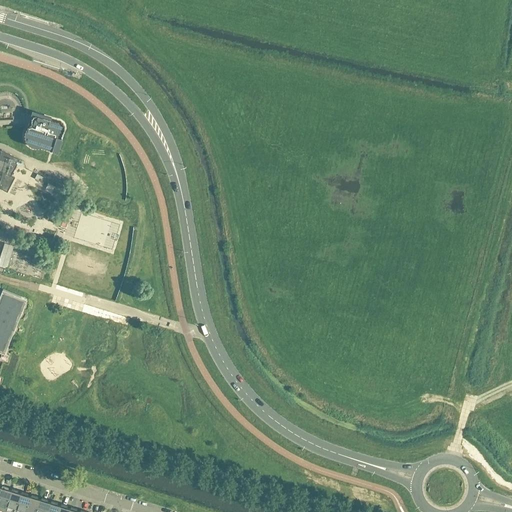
[(58,121),(57,121),(51,119),(52,117),(32,111),(31,115),(28,125),(30,125),(29,126),(28,127),(27,128),(26,129),(26,130),(25,132),(25,134),(25,135),(25,137),(25,139),(25,140),(26,141),(27,143),(27,144),(28,145),(29,146),(31,146),(32,147),(33,148),(34,148),(36,148),(38,148),(40,148),(41,148),(52,151),(58,153),(62,139),(61,138),(63,133),(63,132),(64,131),(64,130),(64,129),(65,128),(64,127),(64,126),(64,125),(63,124),(62,123),(61,122),(60,122),(58,121)]
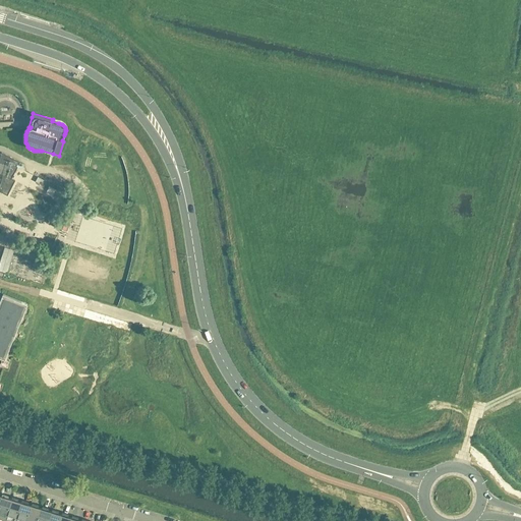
[(0,191),(7,195),(15,180),(11,179),(19,162),(1,153),(0,152),(0,191)]
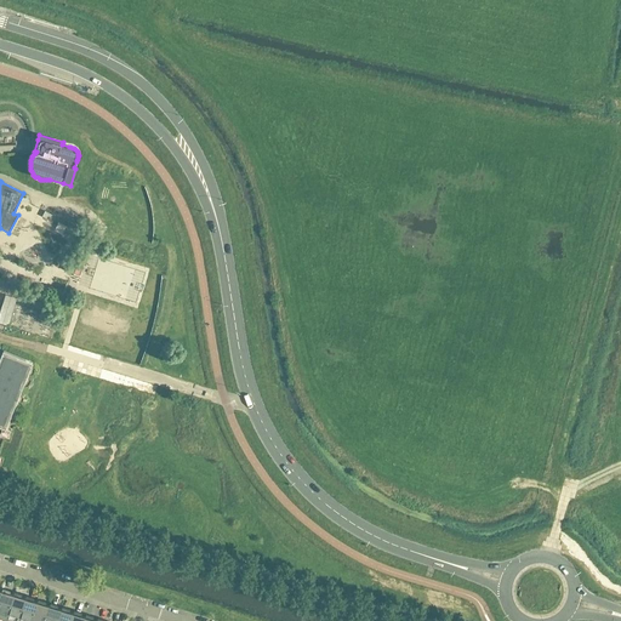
[(80,275),(83,266),(84,262),(78,260),(74,274),(80,275)]
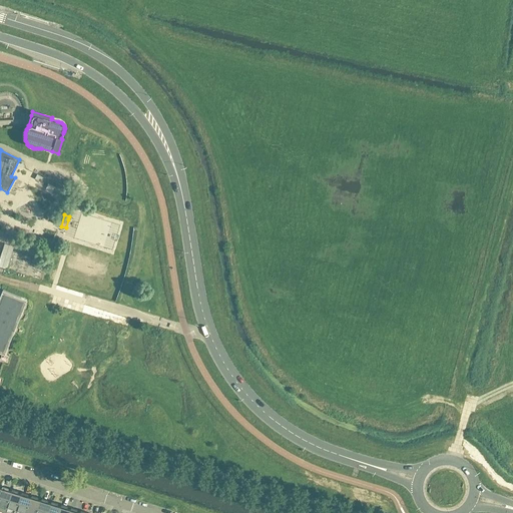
[(0,260),(0,270),(6,272),(14,249),(5,246),(0,260)]
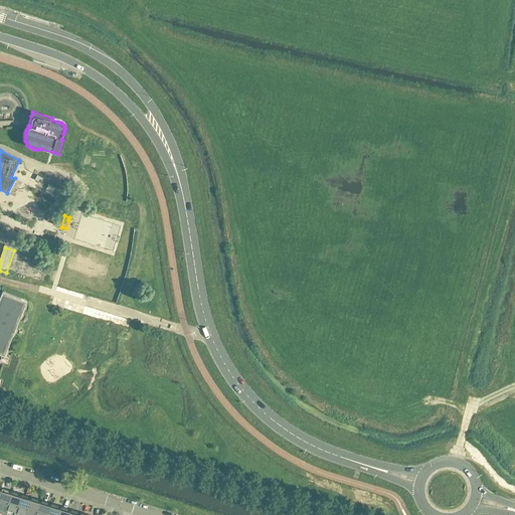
[(0,351),(3,352),(24,302),(4,294),(0,302),(0,351)]
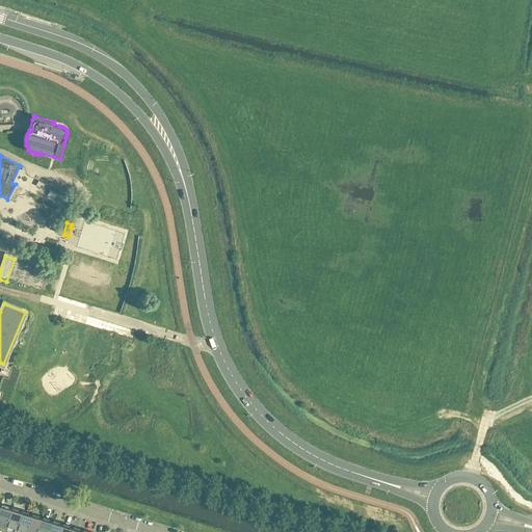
[(0,528),(5,530),(11,509),(1,506),(0,510),(0,528)]
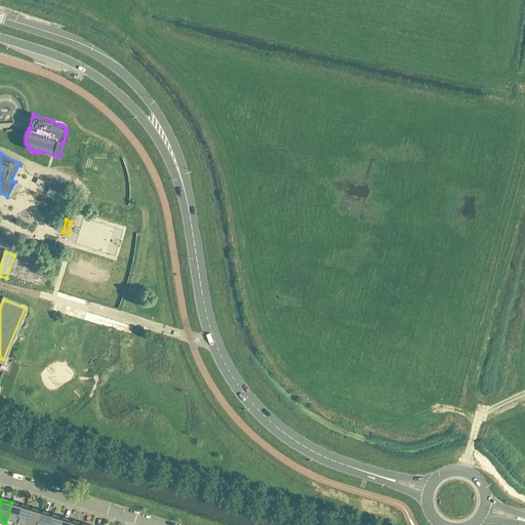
[(9,524),(15,524),(22,506),(11,502),(5,523),(9,524)]
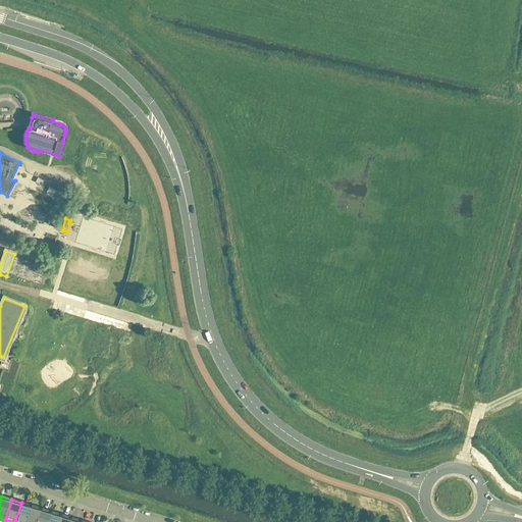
[(25,521),(32,506),(21,503),(15,521),(25,521)]
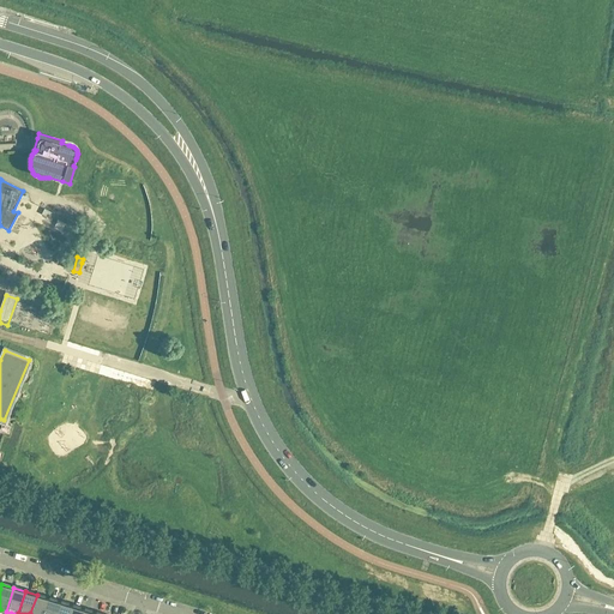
[(43,613),(49,599),(37,595),(30,613),(43,613)]
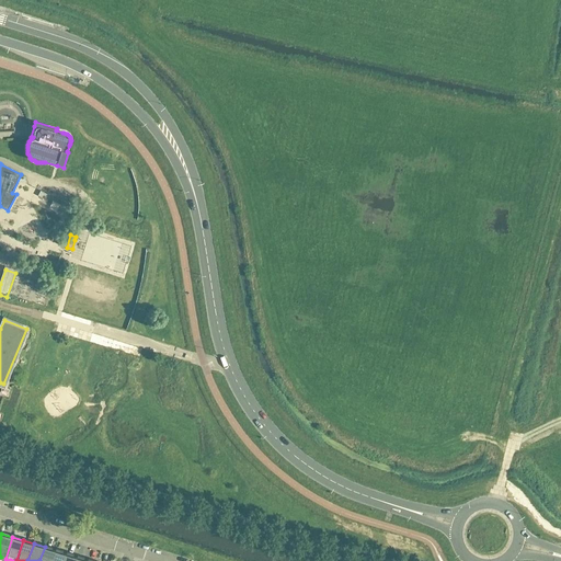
[(52,560),(55,551),(45,547),(39,560),(52,560)]
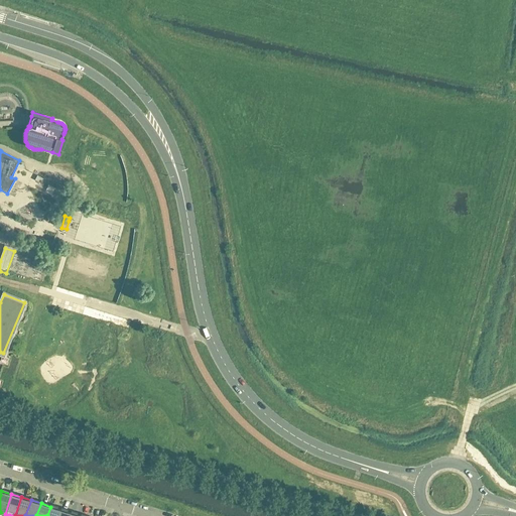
[(58,515),(60,510),(50,507),(47,515),(58,515)]
